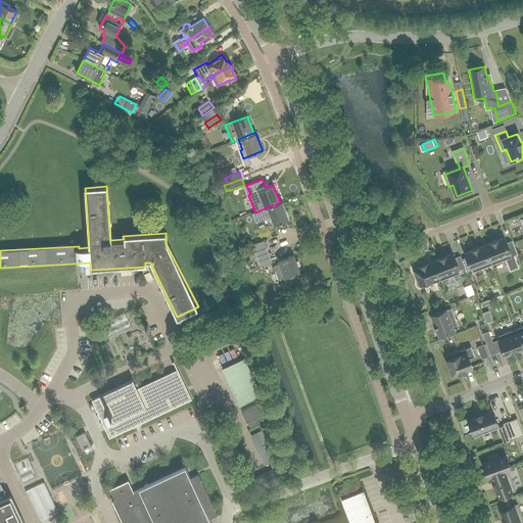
[(255,212),(252,214),(255,223),(269,219),(271,218),(274,226),(289,220),(282,201),(280,202),(267,207),(265,208),(259,210),(255,212)]
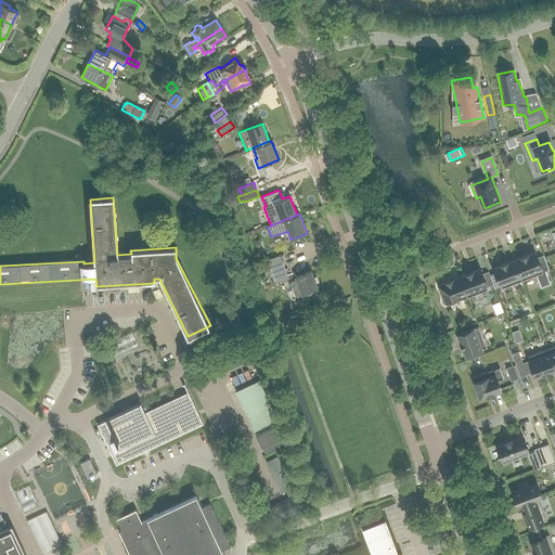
[(265,257),(261,249),(255,252),(257,259),(265,257)]
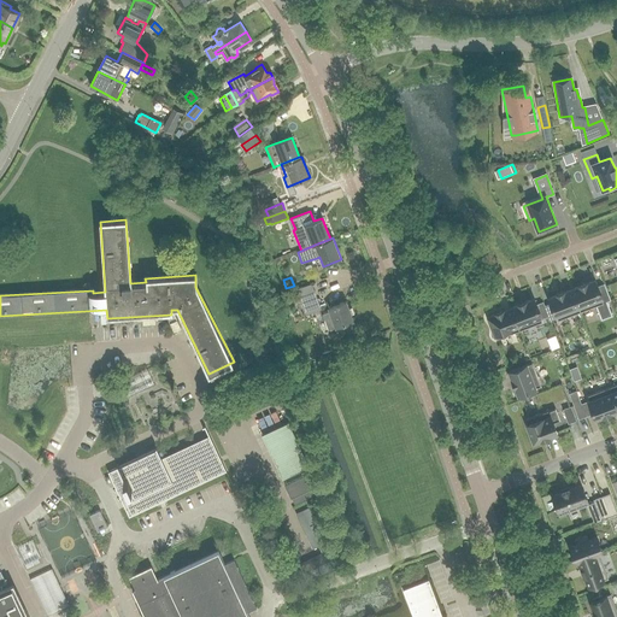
[(579,287),(571,289),(581,312),(597,306),(601,321),(612,317),(606,303),(610,300),(604,283),(597,287),(594,281),(587,283),(587,282),(579,286),(579,287)]
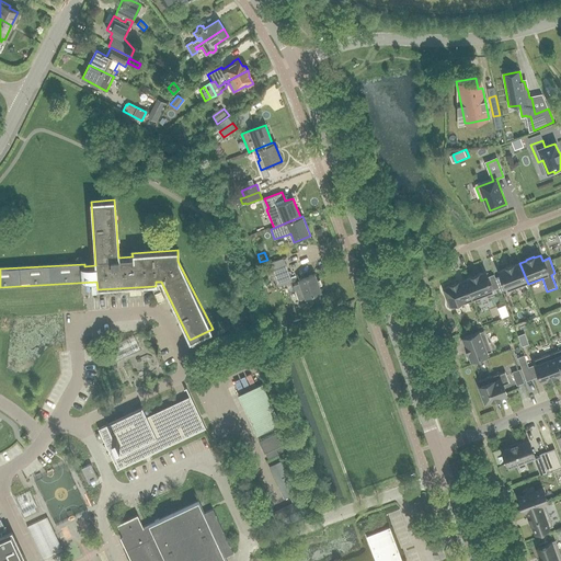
[(268,263),(272,271),(286,265),(283,258),(268,263)]
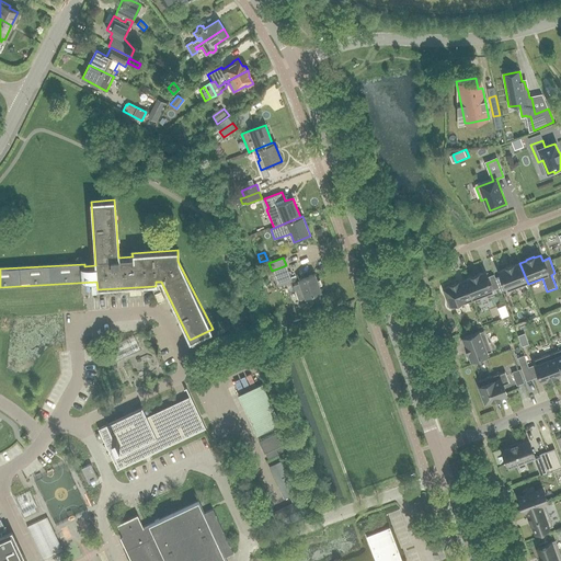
[(501,276),(495,278),(499,287),(500,292),(506,289),(507,292),(528,284),(519,263),(514,265),(513,265),(505,267),(505,268),(499,271),(501,276)]
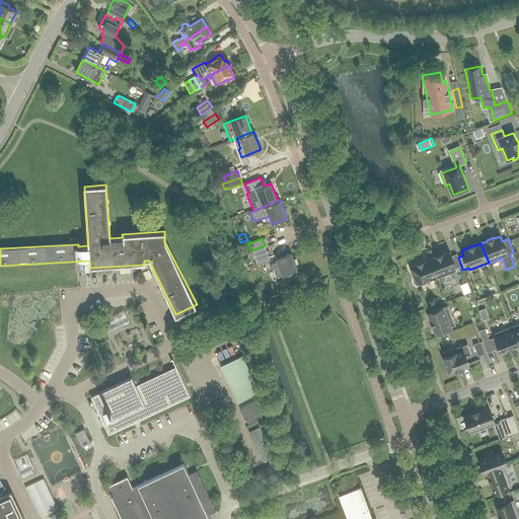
[(265,245),(251,250),(256,264),(270,258),(265,245)]
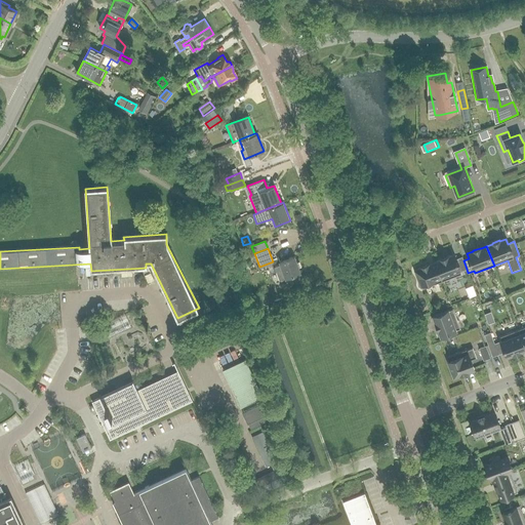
[(461,274),(460,271),(467,269),(463,260),(461,257),(458,259),(456,254),(448,257),(447,256),(440,259),(441,259),(435,263),(442,282),(461,274)]
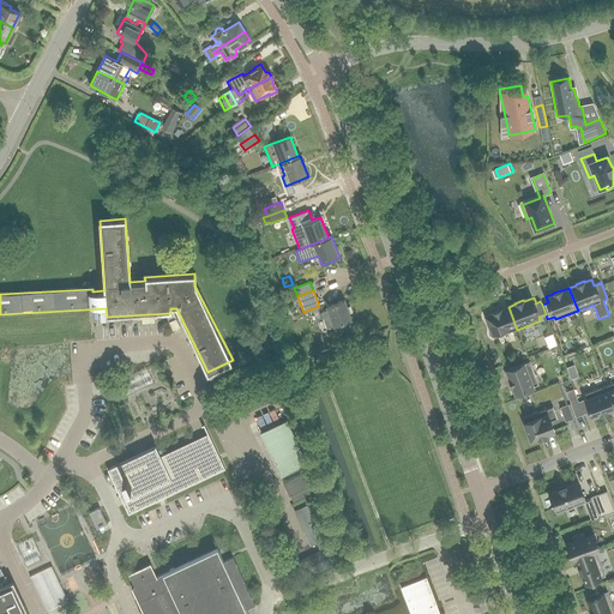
[(326,330),(333,327),(336,332),(354,325),(344,301),(326,308),(327,311),(320,313),(326,330)]
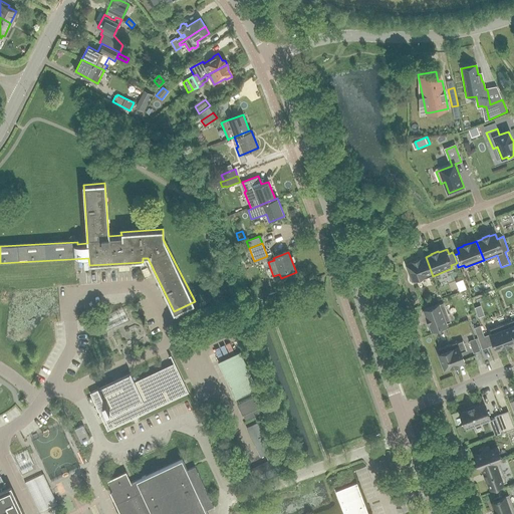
[(420,258),(412,261),(413,262),(407,264),(408,268),(410,275),(411,275),(414,283),(433,276),(426,257),(420,259),(420,258)]
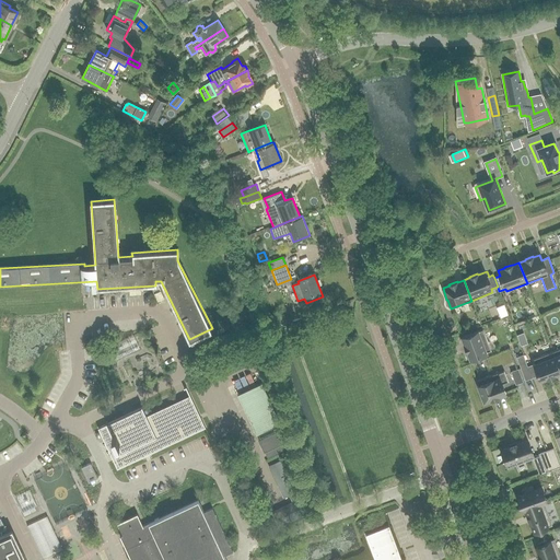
[(500,306),(503,316),(511,314),(508,304),(500,306)]
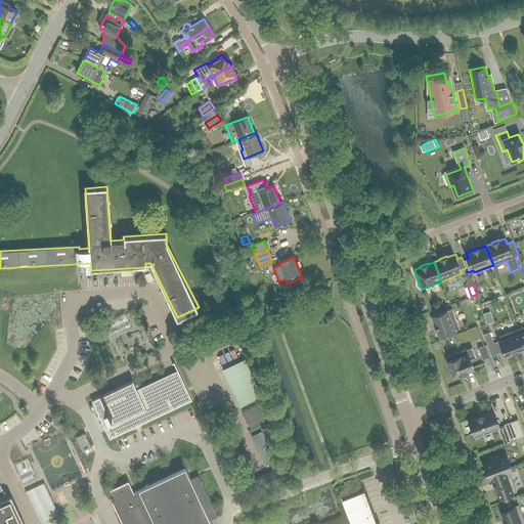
[(257,298),(260,306),(268,303),(265,295),(257,298)]
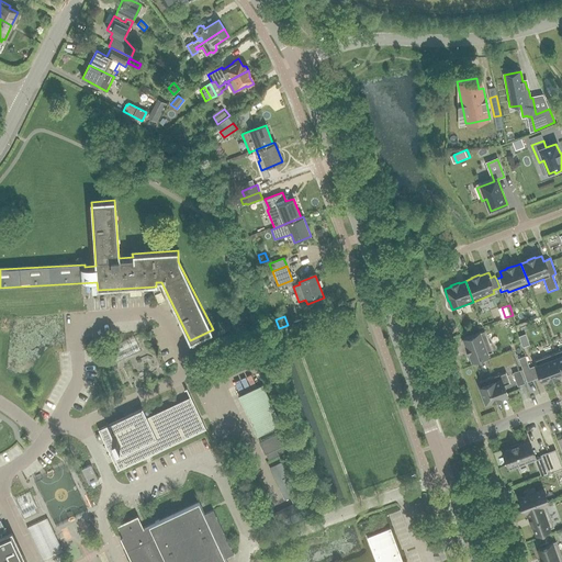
[(469,353),(472,360),(493,352),(484,330),(463,339),(467,346),(465,346),(469,353)]
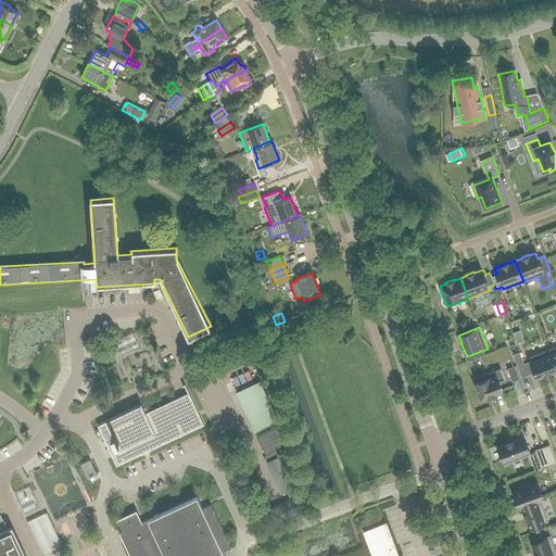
[(135,333),(111,343),(112,346),(116,356),(140,345),(136,337),(135,333)]
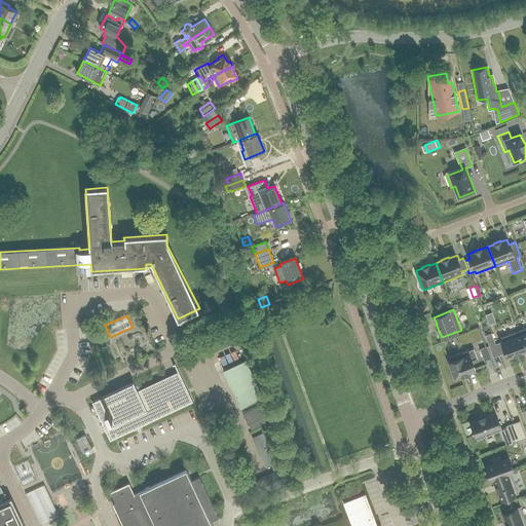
[(521,351),(525,349),(525,346),(520,330),(500,338),(508,358),(514,354),(514,355),(521,352),(521,351)]
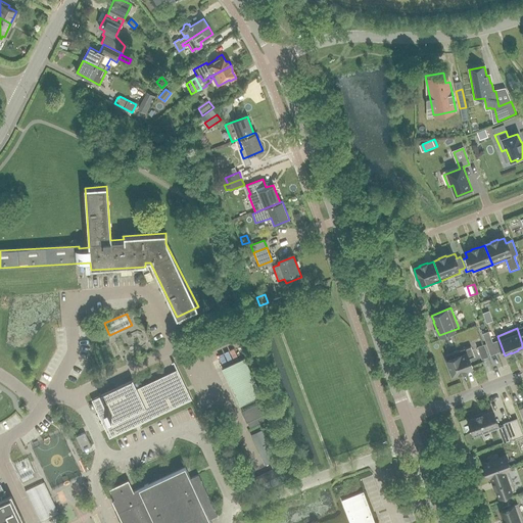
[(488,331),(482,334),(486,344),(492,342),(488,331)]
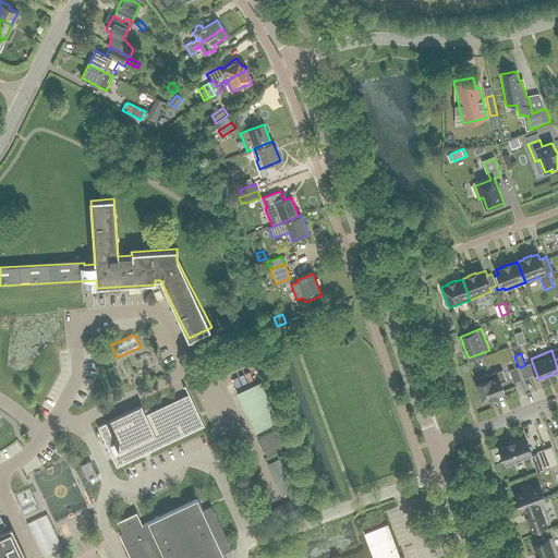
[(509,371),(514,383),(521,380),(516,368),(509,371)]
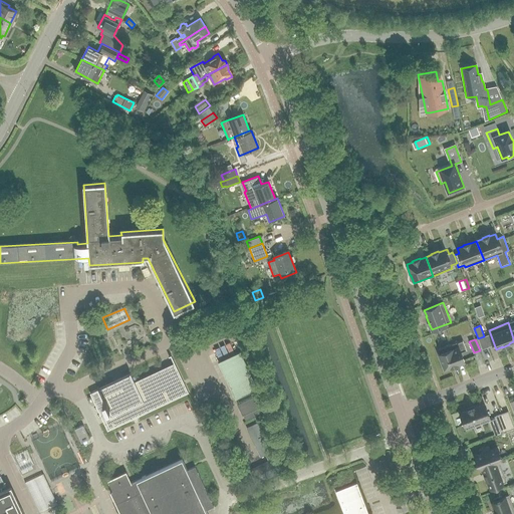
[(466,350),(463,340),(457,343),(457,342),(437,349),(440,357),(440,358),(443,365),(444,368),(450,366),(451,367),(458,364),(458,363),(464,361),(461,352),(466,350)]
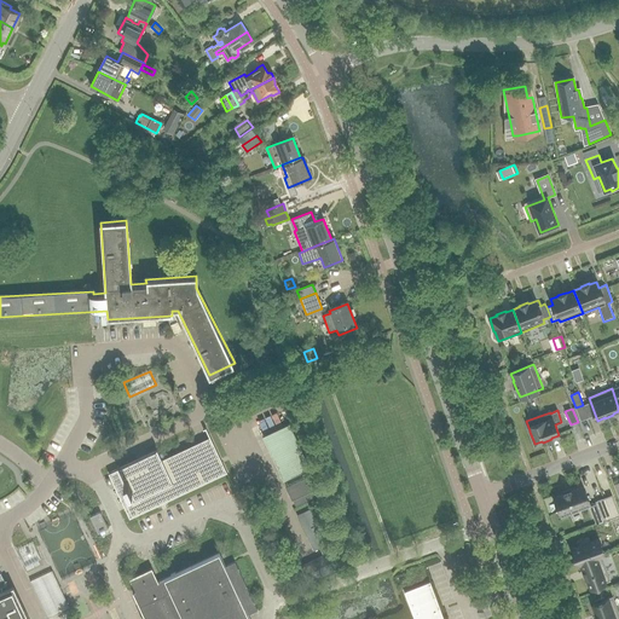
[(158,451),(109,474),(127,513),(129,520),(227,473),(214,444),(166,467),(158,451)]
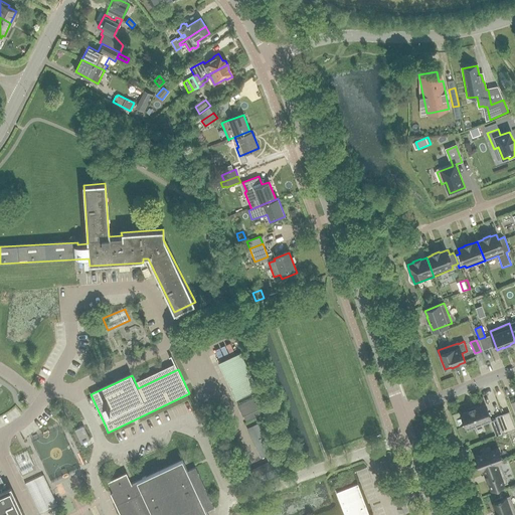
[(254,396),(237,404),(245,421),(263,413),(254,396)]
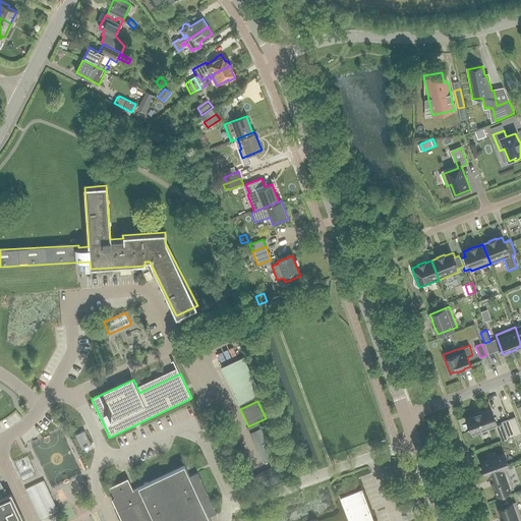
[(490,410),(466,419),(472,436),(497,426),(490,410)]
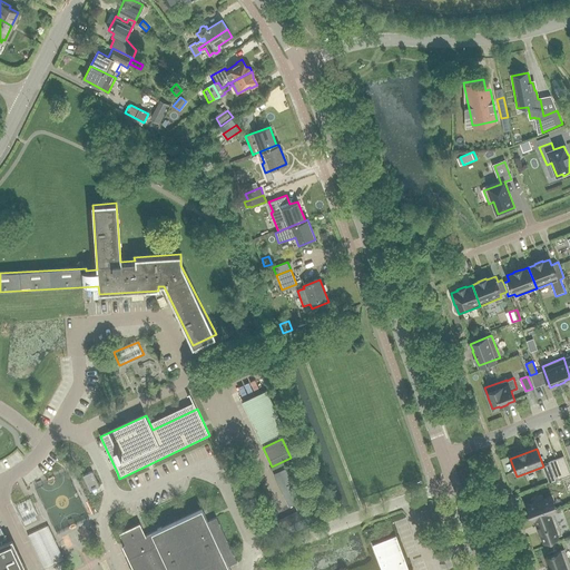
[(569,474),(569,472),(563,457),(549,462),(556,481),(569,474)]
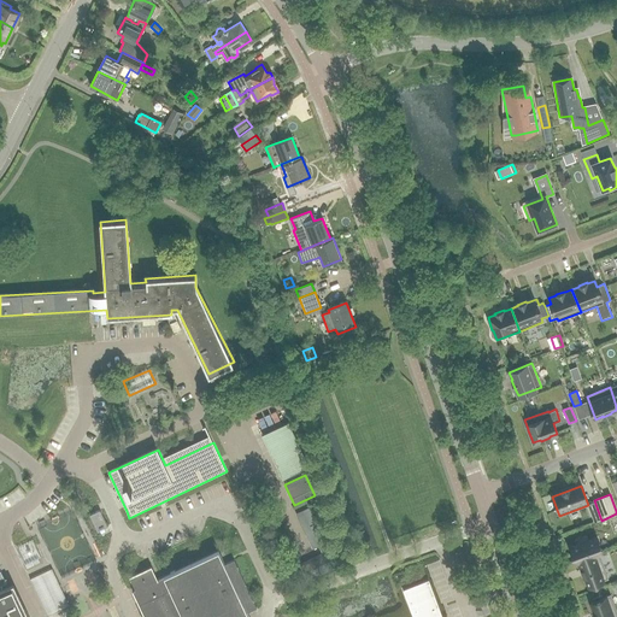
[(295,512),(312,550),(327,542),(310,506),(295,512)]
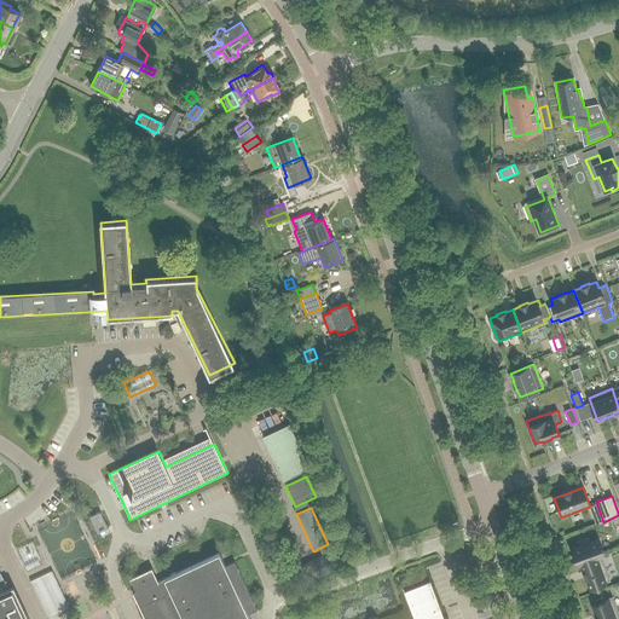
[(100,512),(91,516),(98,533),(108,528),(100,512)]
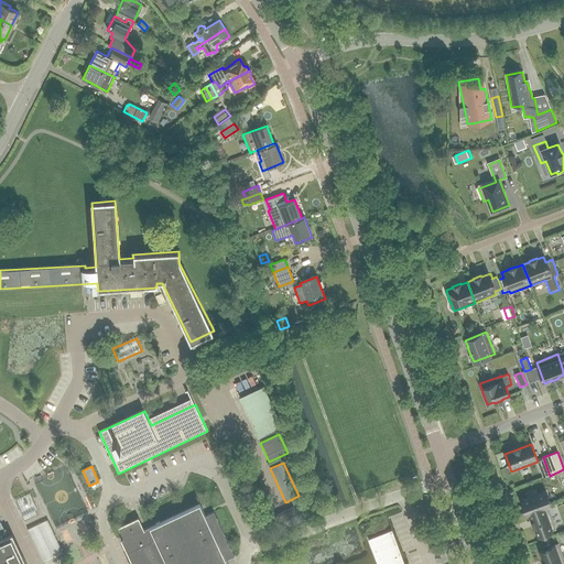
[(527,498),(521,500),(525,513),(529,512),(530,516),(548,509),(548,506),(550,505),(545,491),(538,494),(538,492),(537,490),(525,494),(527,497),(527,498)]
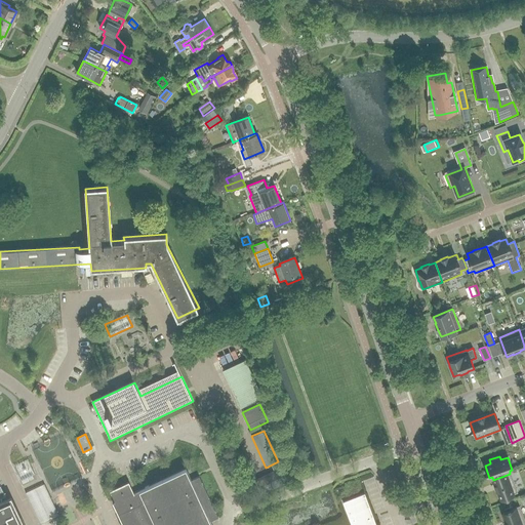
[(282,468),(254,480),(261,494),(288,482),(282,468)]
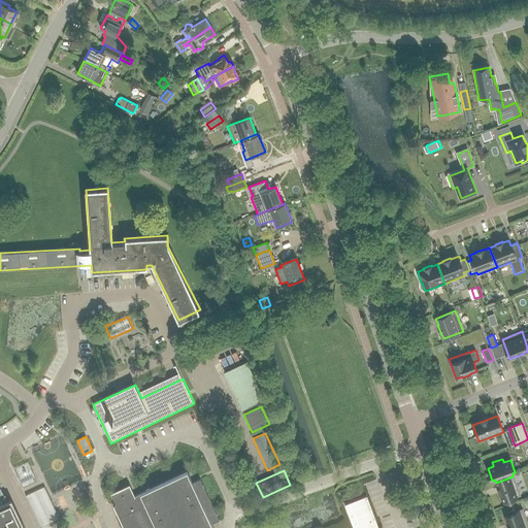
[(25,527),(12,500),(0,505),(0,527),(213,527),(211,524),(220,521),(200,480),(193,484),(188,471),(141,493),(135,496),(130,485),(110,494),(116,505),(114,505),(113,506),(124,527),(25,527)]
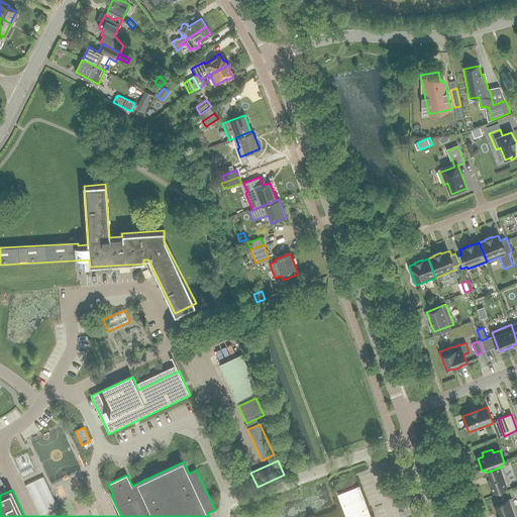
[(502,467),(486,473),(493,491),(509,485),(502,467)]
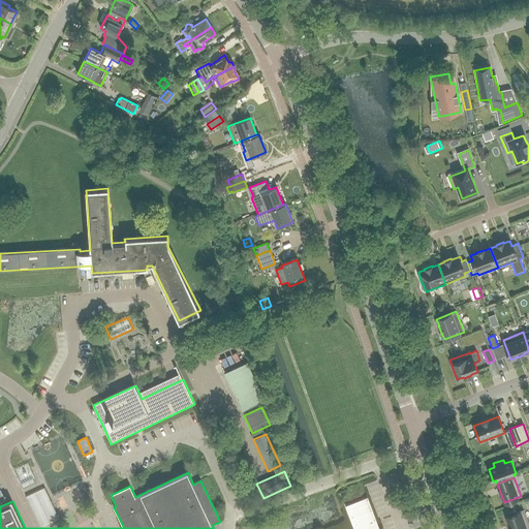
[(44,488),(26,497),(40,528),(59,520),(44,488)]
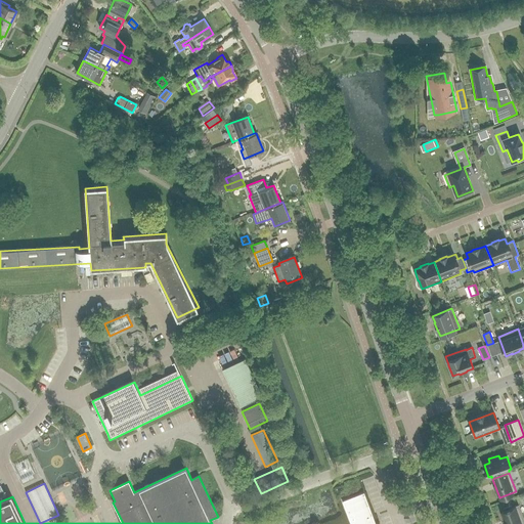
[(375,523),(364,493),(343,500),(351,523),(375,523)]
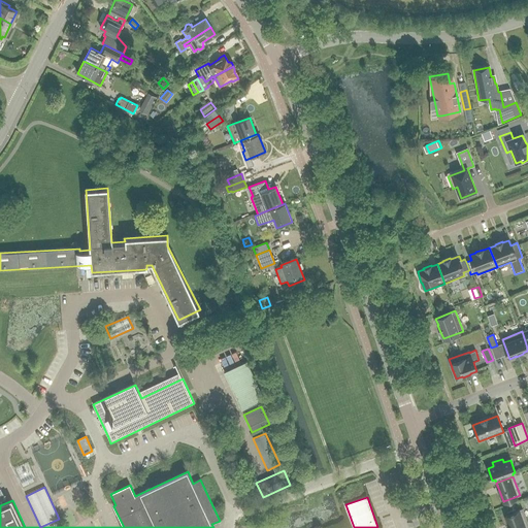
[(406,505),(403,497),(397,499),(400,507),(406,505)]
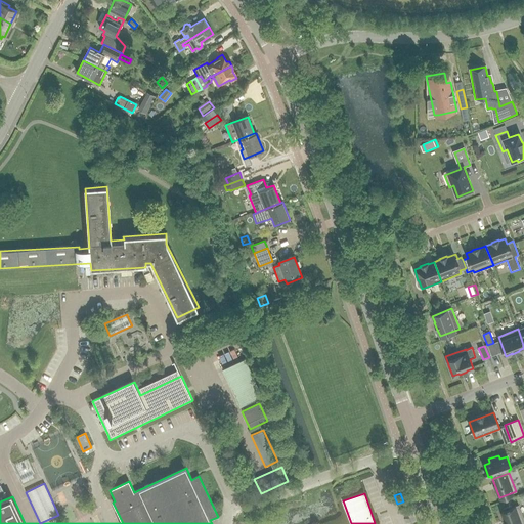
[(504,511),(501,512),(505,519),(504,519),(506,523),(523,523),(523,521),(518,506),(512,508),(511,506),(503,509),(504,511)]
